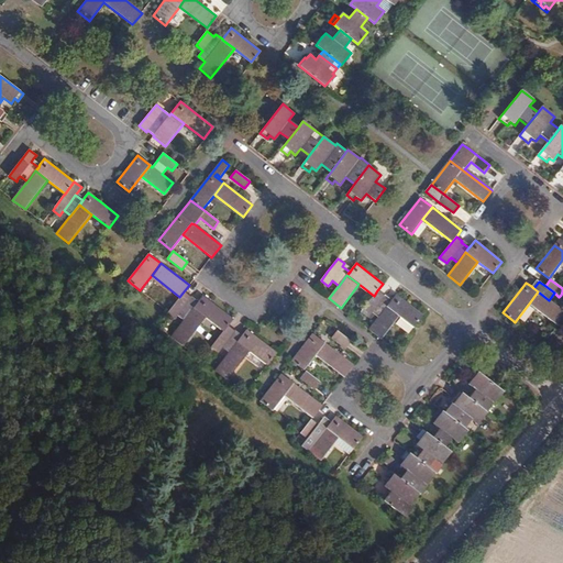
[(384,296),(377,290),(374,296),(361,311),(368,317),(371,315),(372,312),(378,317),(387,306),(390,302),(383,297),(384,296)]
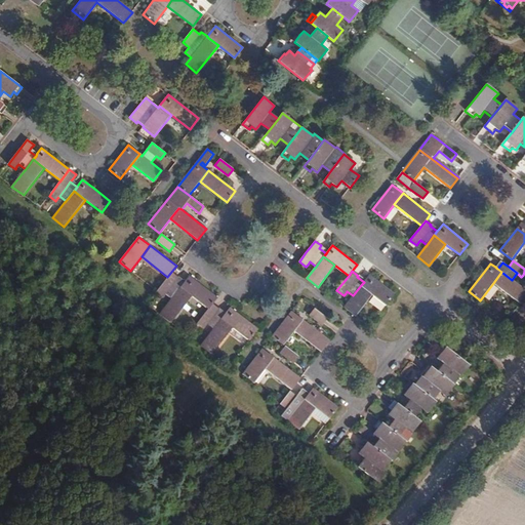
[(178,277),(171,272),(167,277),(157,291),(156,291),(163,296),(165,294),(171,298),(159,314),(170,323),(192,295),(180,287),(184,283),(177,278),(178,277)]
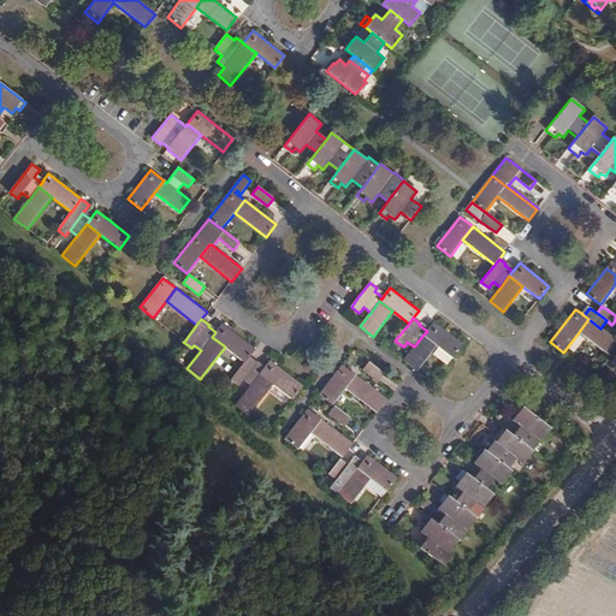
[(610,356),(615,348),(615,339),(603,330),(600,329),(588,319),(579,332),(610,356)]
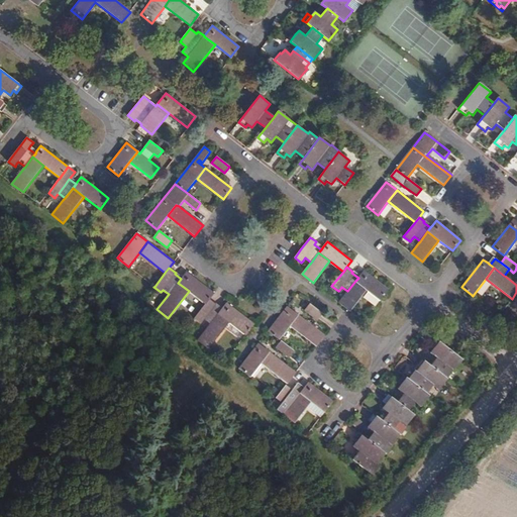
[(381,301),(389,290),(364,271),(360,275),(358,278),(355,281),(367,290),(381,301)]
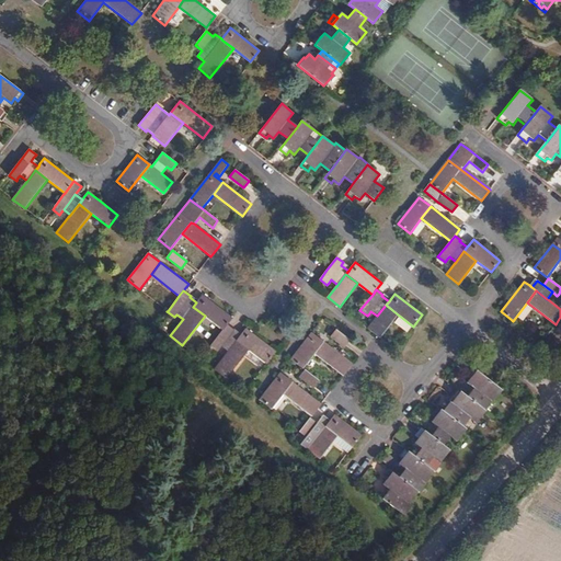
[(198,300),(196,302),(193,307),(205,316),(222,330),(227,324),(232,318),(203,295),(198,300)]
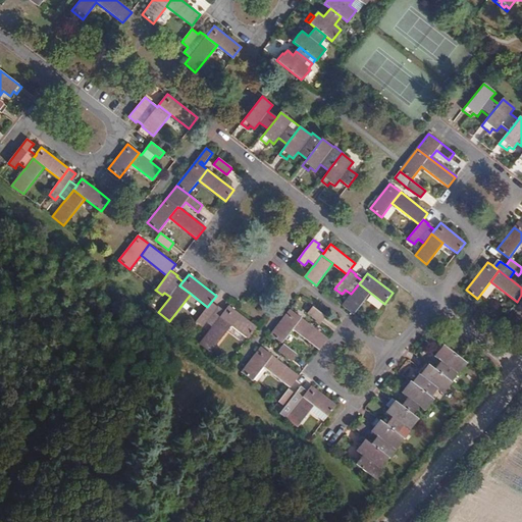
[(351,313),(354,314),(370,293),(359,283),(351,294),(349,296),(342,306),(351,313)]
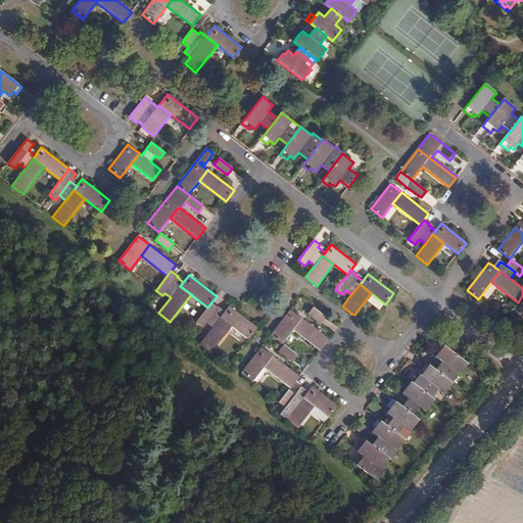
[(218,307),(211,302),(207,307),(196,322),(202,327),(204,325),(206,322),(212,327),(221,318),(224,314),(217,308),(218,307)]
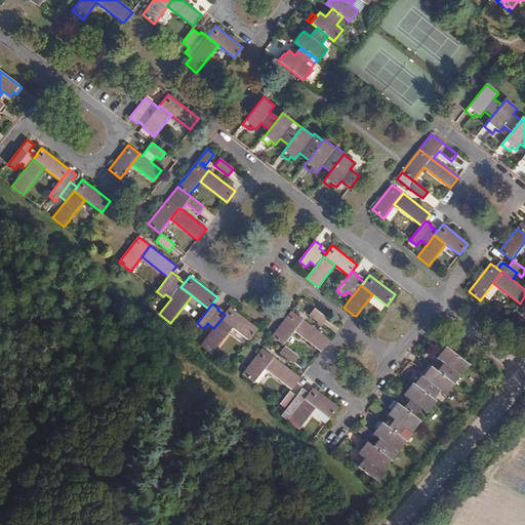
[(249,340),(258,329),(230,308),(227,312),(225,315),(221,319),(233,327),(249,340)]
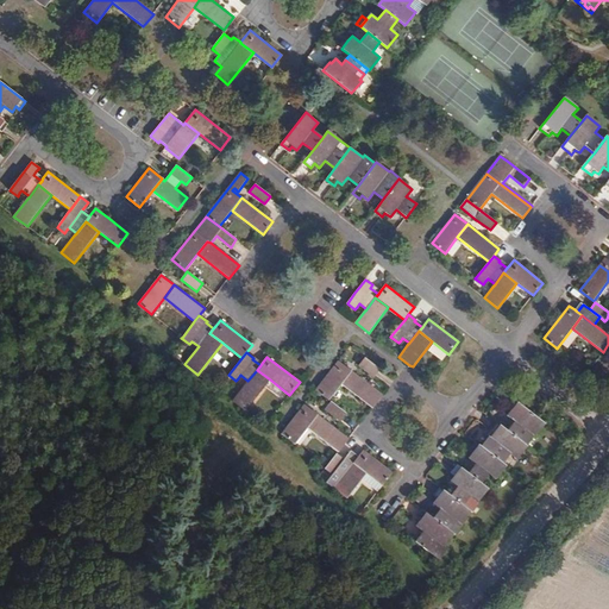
[(380,369),(365,358),(359,365),(374,376),(380,369)]
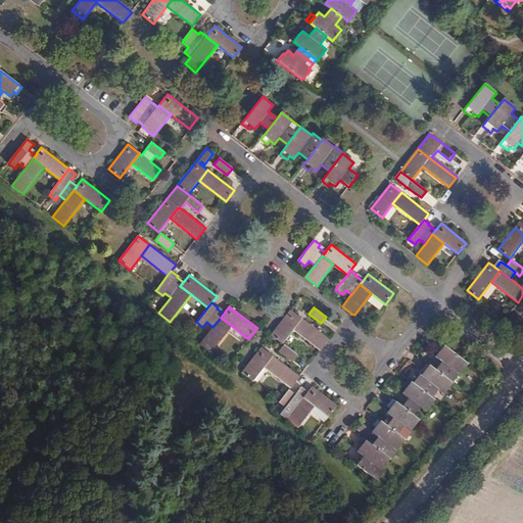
[(301,319),(291,310),(271,335),(282,343),(293,329),(301,319)]
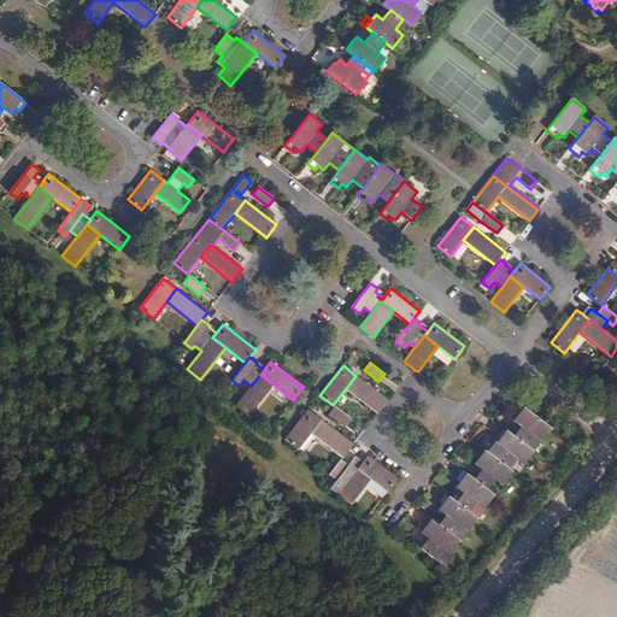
[(235,406),(248,416),(274,385),(260,375),(251,386),(250,389),(235,406)]
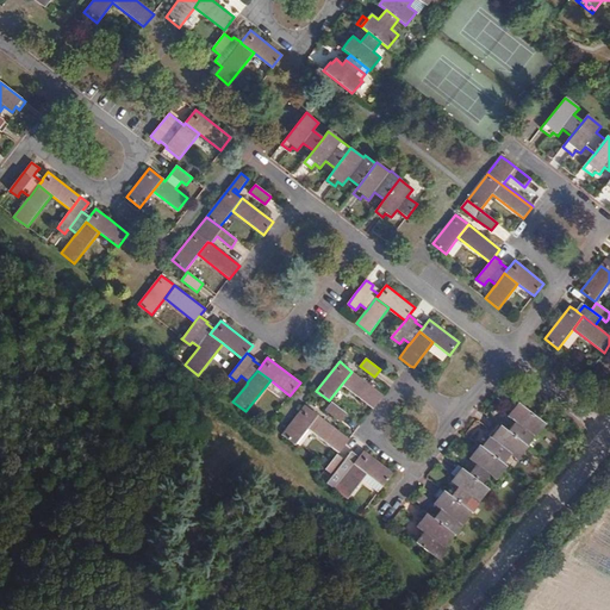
[(384,396),(352,372),(342,384),(373,409),(384,396)]
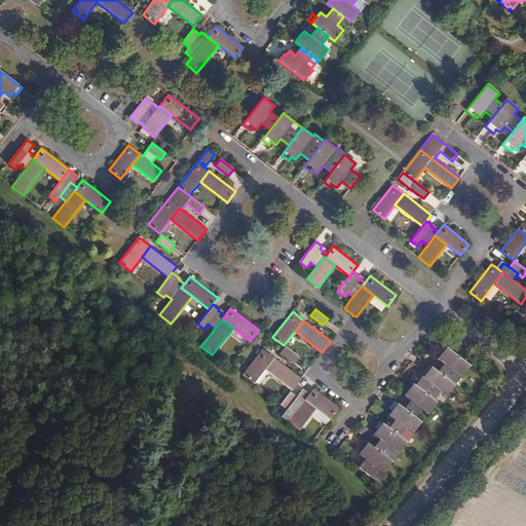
[(445,364),(438,372),(454,385),(460,377),(461,377),(471,366),(444,345),(438,351),(442,354),(438,359),(445,364)]
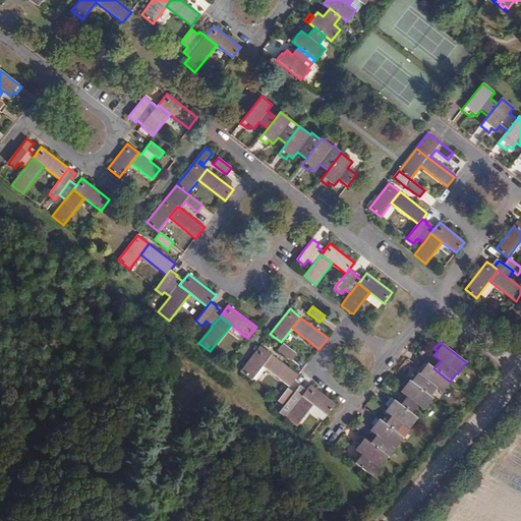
[(296,353),(283,344),(278,350),(291,359),(296,353)]
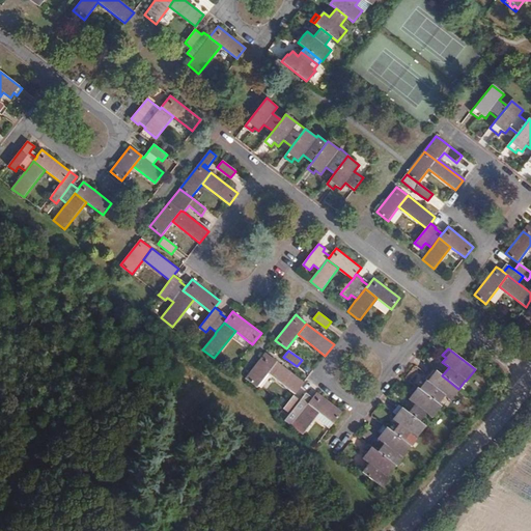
[(277,362),(266,353),(246,379),(257,387),(268,373),(277,362)]
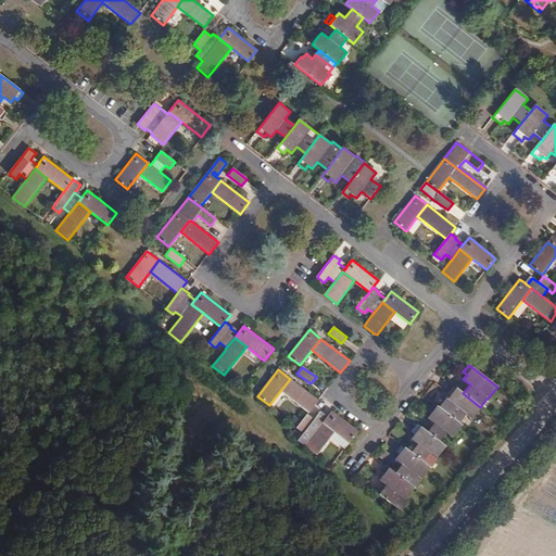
[(318,401),(290,379),(280,391),(310,413),(318,401)]
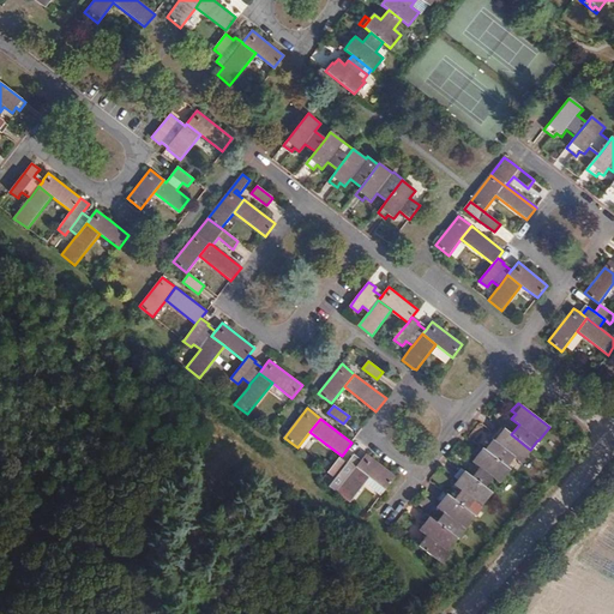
[(511,434),(500,426),(494,433),(498,437),(494,443),(492,441),(485,451),(506,468),(515,457),(522,463),(531,450),(530,450),(511,434)]
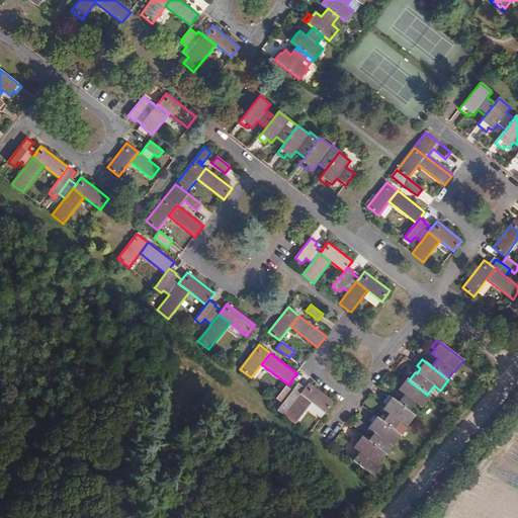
[(430,397),(427,395),(409,380),(404,376),(399,382),(402,384),(399,389),(405,394),(398,403),(409,411),(416,402),(422,407),(430,397)]
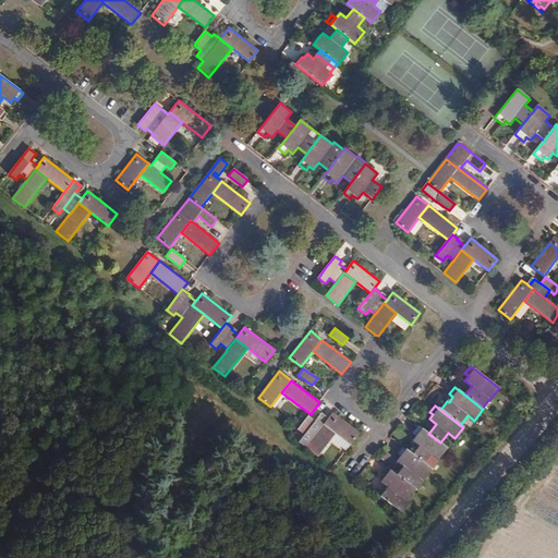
[(299,429),(298,429),(305,435),(299,443),(318,457),(331,439),(336,434),(351,445),(360,434),(332,412),(329,417),(326,421),(319,415),(315,421),(308,416),(299,429)]
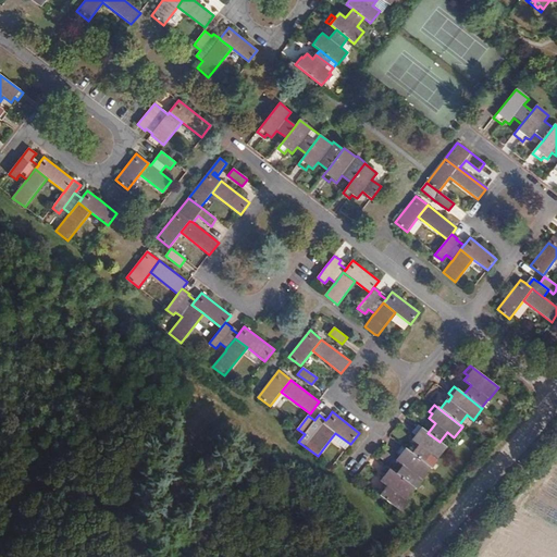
[(446,447),(440,442),(428,433),(418,425),(413,432),(417,434),(412,440),(419,444),(411,454),(423,462),(431,454),(437,459),(446,447)]
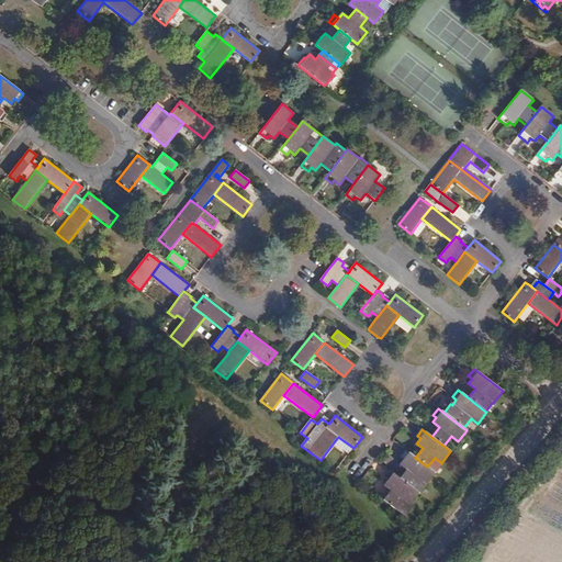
[(353,448),(338,437),(334,442),(349,453),(353,448)]
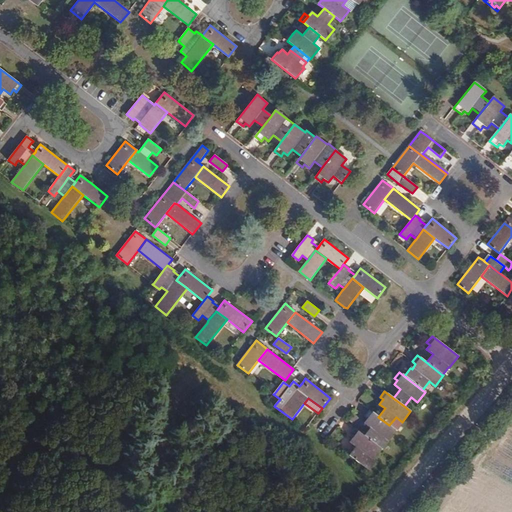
[(389,425),(378,417),(369,410),(365,416),(368,418),(364,423),(371,427),(364,436),(374,444),(381,449),(381,450),(388,441),(387,440),(395,430),(389,425)]
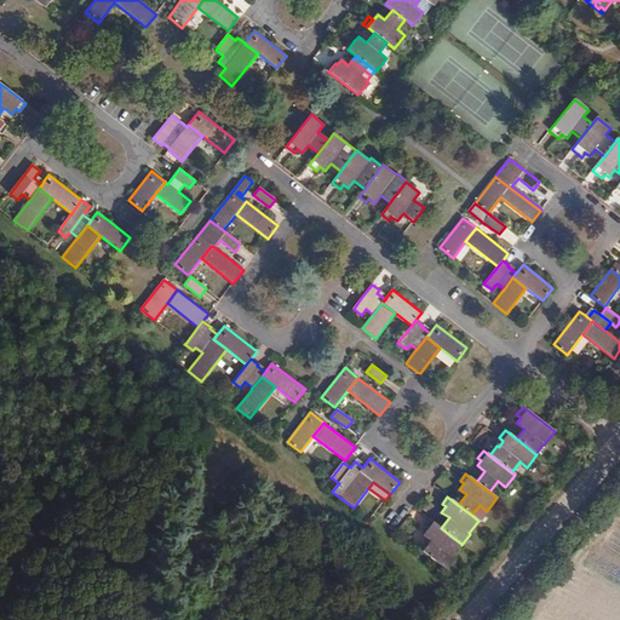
[(461,544),(453,538),(441,528),(430,520),(424,527),(428,529),(424,534),(431,540),(423,551),(447,569),(455,558),(452,556),(461,544)]
